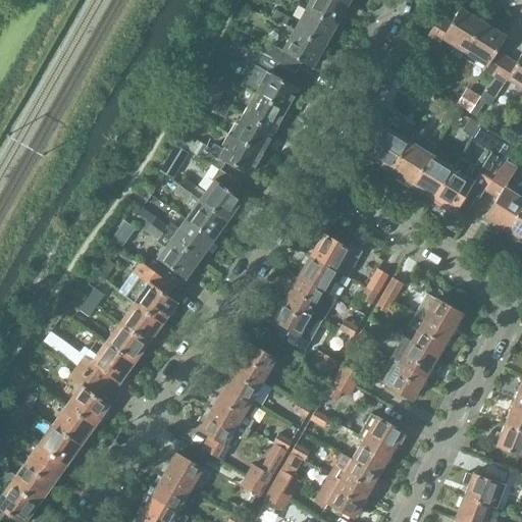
[(335,27),(348,5),(337,0),(310,0),(306,9),(335,27)]
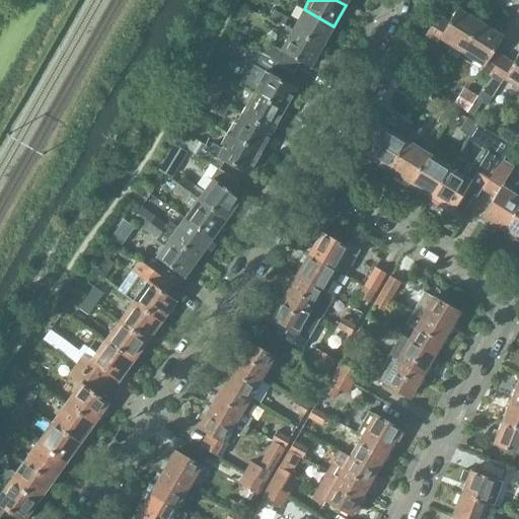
[(322,48),(334,26),(304,9),(292,30),(322,48)]
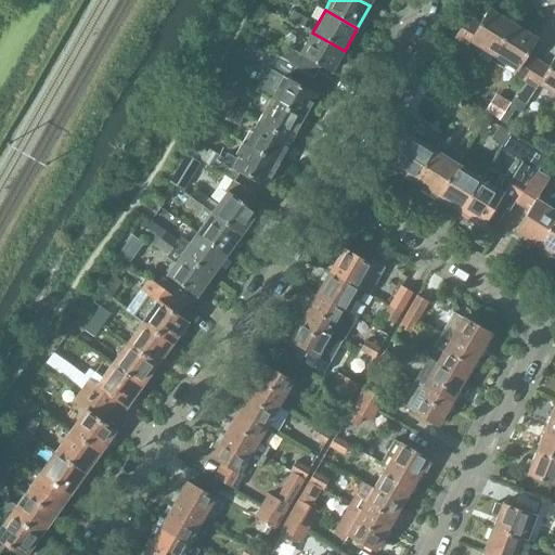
[(487,66),(490,61),(513,25),(489,10),(480,25),(468,17),(454,39),(466,47),(469,41),(479,48),(477,52),(481,54),(479,57),(483,61),(482,63),(487,66)]
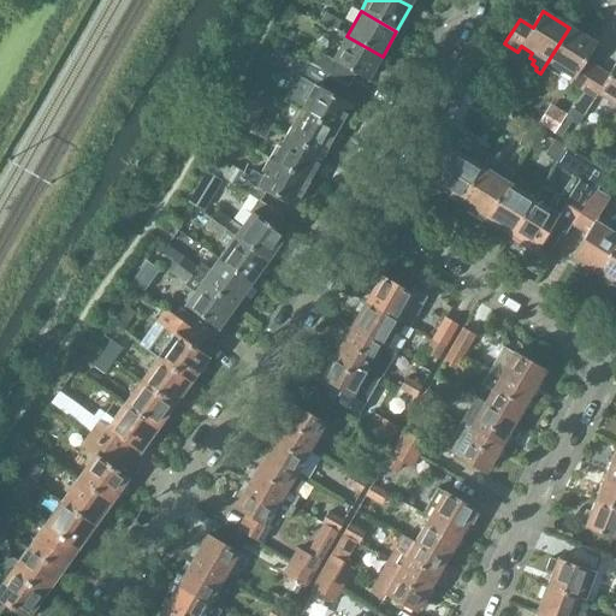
[(569,28),(548,63),(564,72),(573,78),(569,84),(582,92),(597,69),(585,60),(594,43),(569,28)]
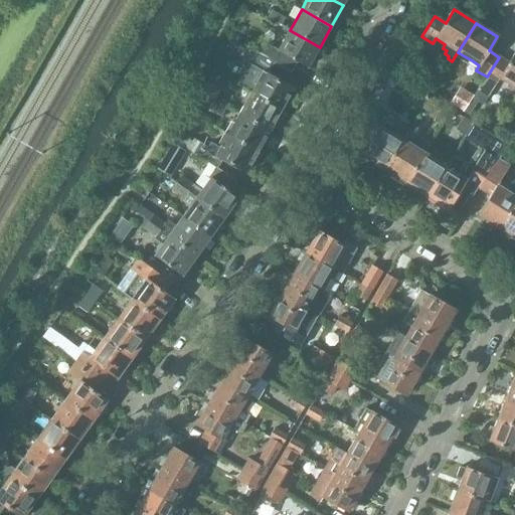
[(290,30),(279,50),(278,51),(298,62),(308,68),(320,47),(290,30)]
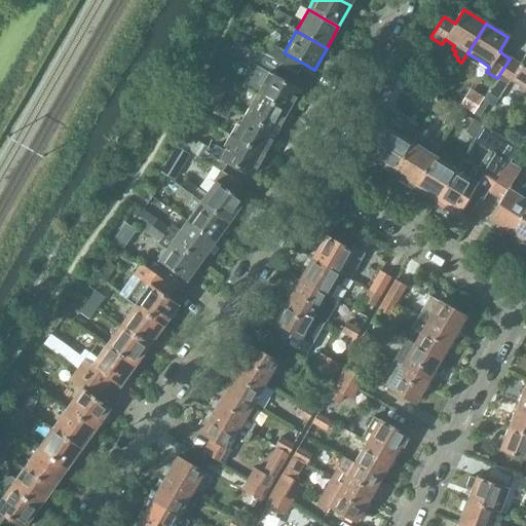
[(262,55),(280,67),(298,76),(304,64),(284,52),(285,51),(277,47),(276,49),(269,43),(262,55)]
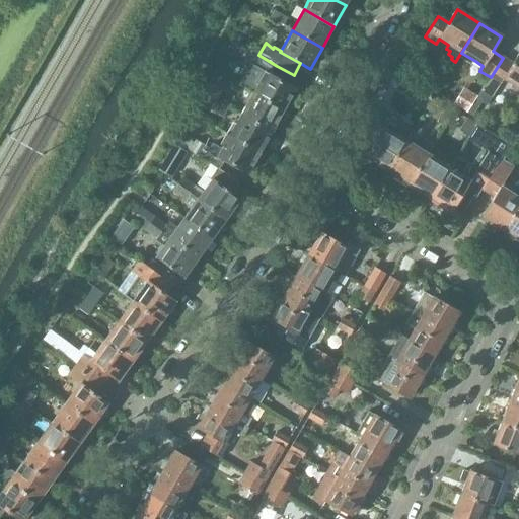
[(277,66),(258,55),(251,51),(245,62),(255,67),(258,62),(269,67),(266,72),(272,76),(277,66)]
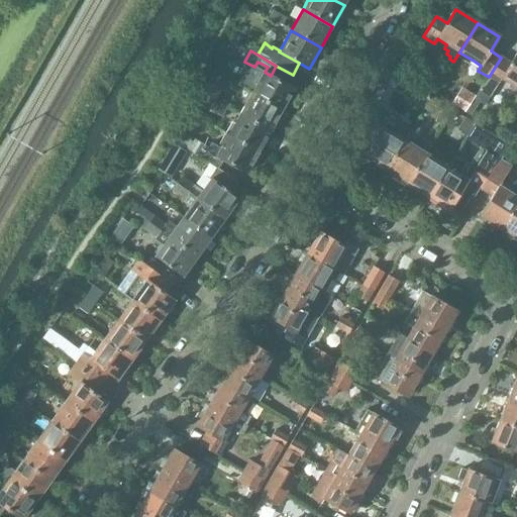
[(516,87),(516,53),(511,64),(501,58),(489,77),(480,92),(483,94),(481,97),(488,101),(502,78),(516,87)]
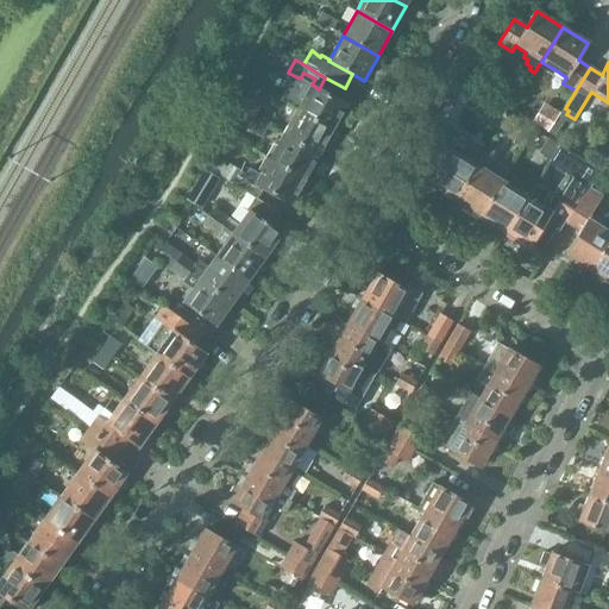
[(306,93),(297,110),(333,130),(347,105),(319,89),(312,85),(315,79),(303,73),(300,79),(295,87),(306,93)]
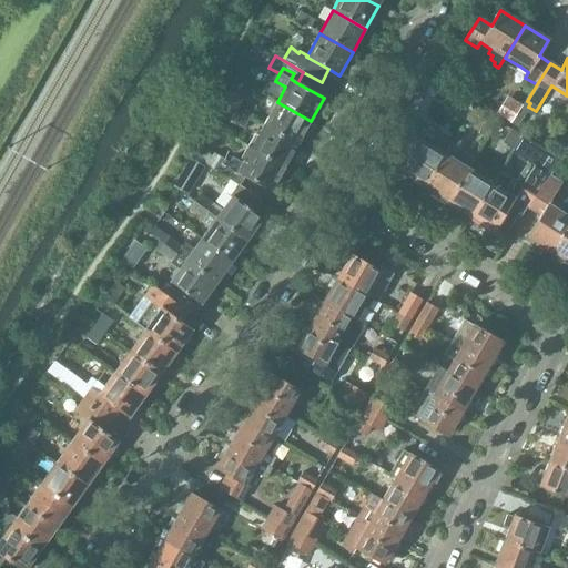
[(440,87),(434,99),(433,101),(476,128),(484,113),(440,87)]
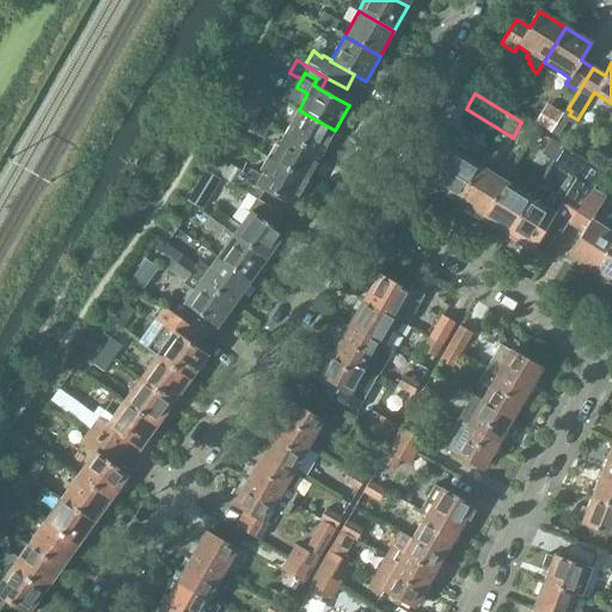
[(299,110),(285,135),(322,155),(335,130),(299,110)]
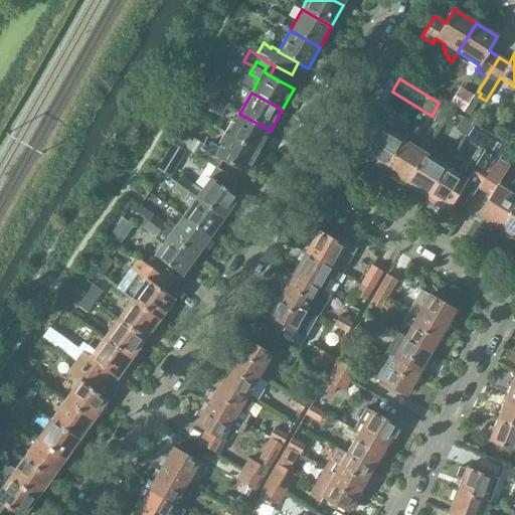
[(239,114),(228,135),(259,152),(271,131),(239,114)]
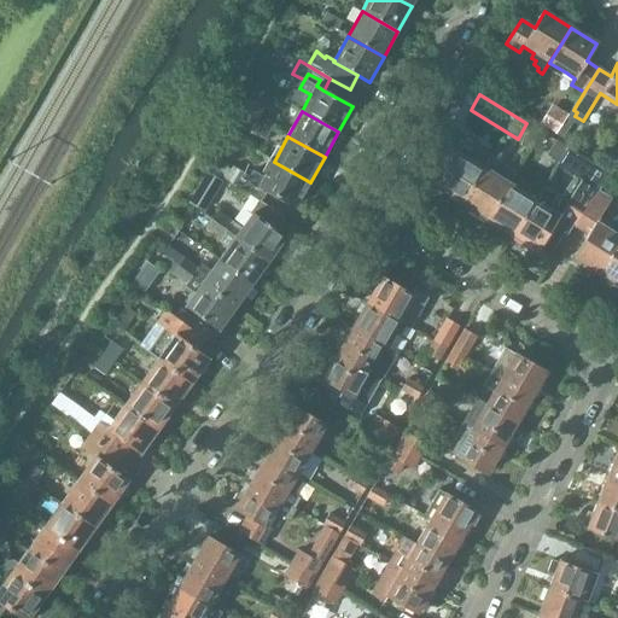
[(567,149),(555,141),(546,156),(558,164),(567,149)]
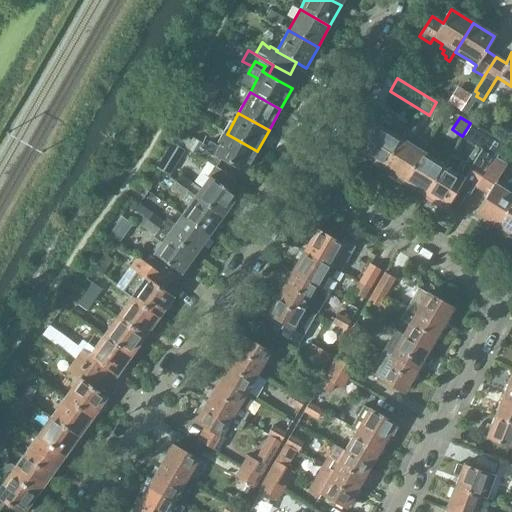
[(361,155),(383,169),(401,140),(379,127),(361,155)]
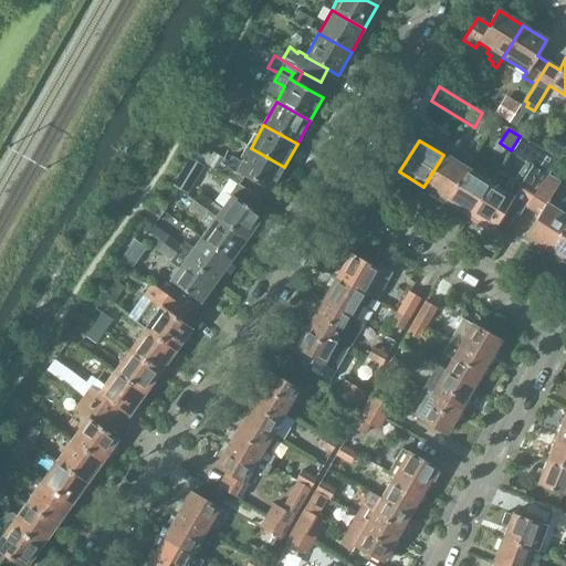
[(547,169),(548,170),(556,158),(537,146),(515,181),(512,179),(503,192),(490,184),(470,216),(493,230),(495,228),(506,234),(522,210),(547,169)]
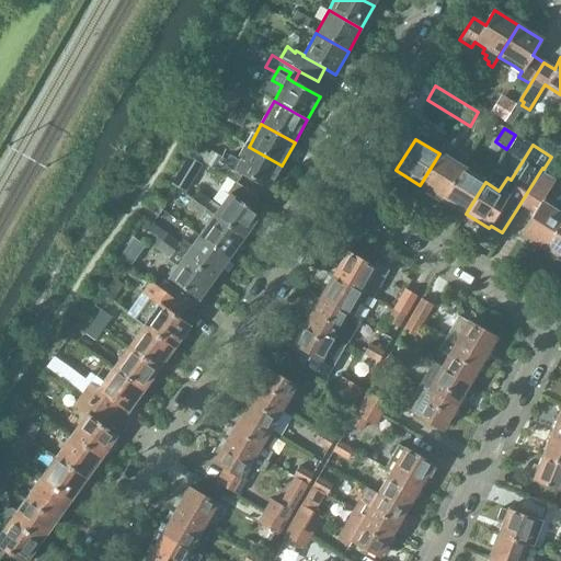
[(282,165),(249,147),(240,162),(229,157),(221,170),(232,175),(236,170),(268,189),(282,165)]
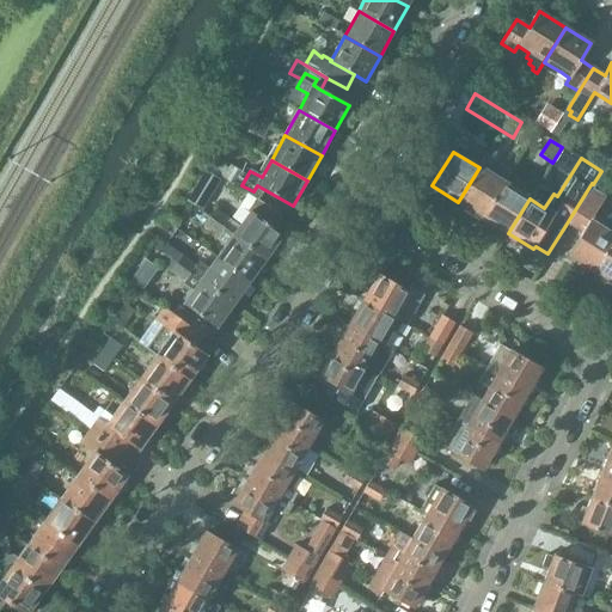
[(458,202),(483,218),(505,183),(479,167),(458,202)]
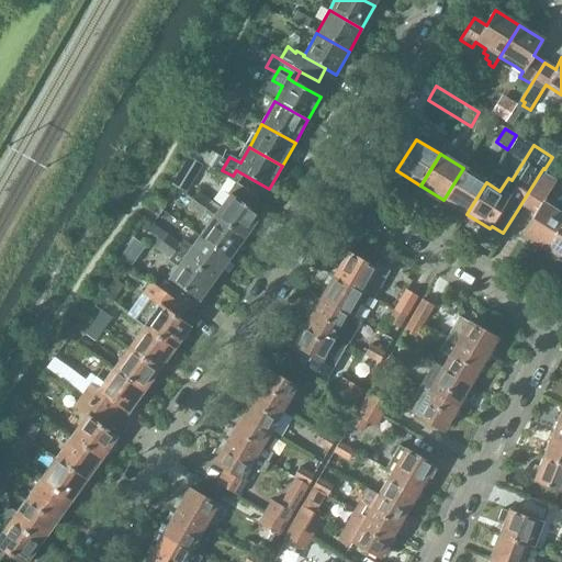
[(444,200),(467,214),(486,182),(463,168),(444,200)]
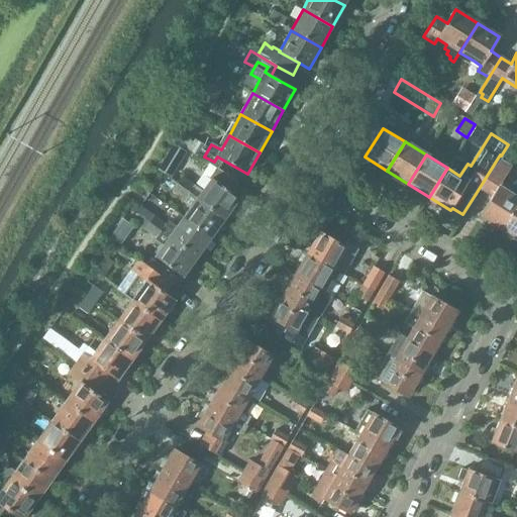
[(482,191),(492,197),(499,187),(500,187),(512,168),(501,161),(482,191)]
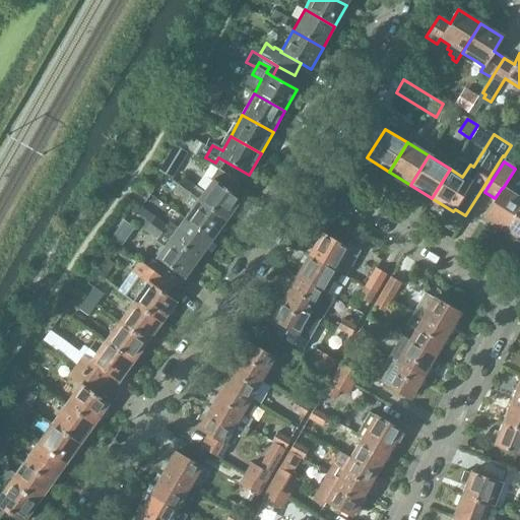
[(166,164),(160,173),(173,180),(178,170),(166,164)]
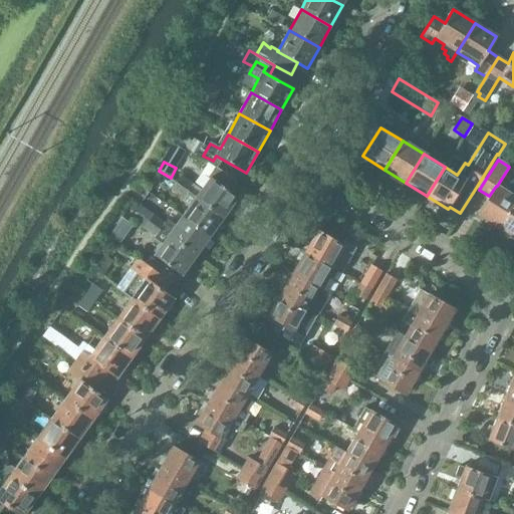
[(211,179),(229,191),(236,181),(218,170),(211,179)]
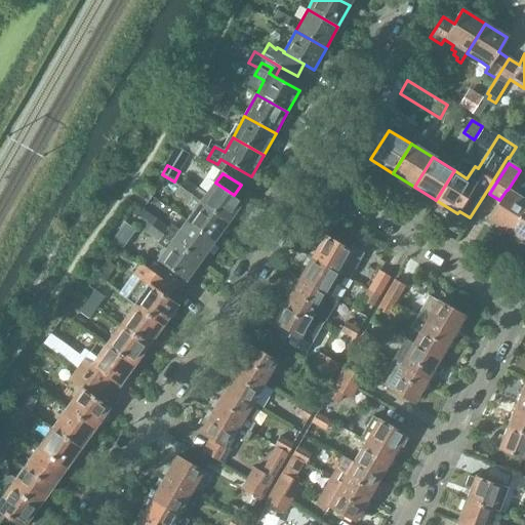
[(182,189),(194,197),(201,202),(229,223),(243,202),(234,195),(215,183),(215,182),(205,195),(187,182),(182,189)]
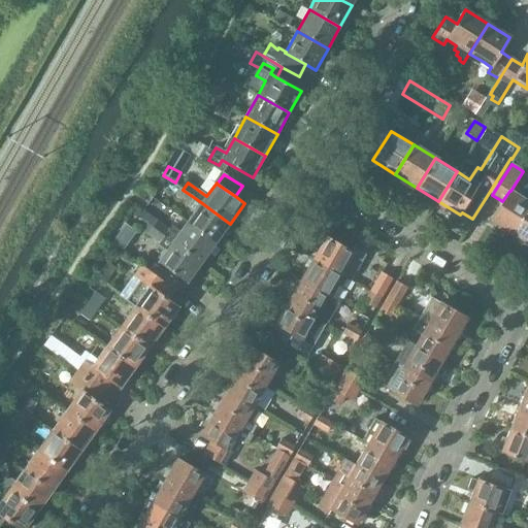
[(195,198),(183,190),(177,197),(190,205),(195,198)]
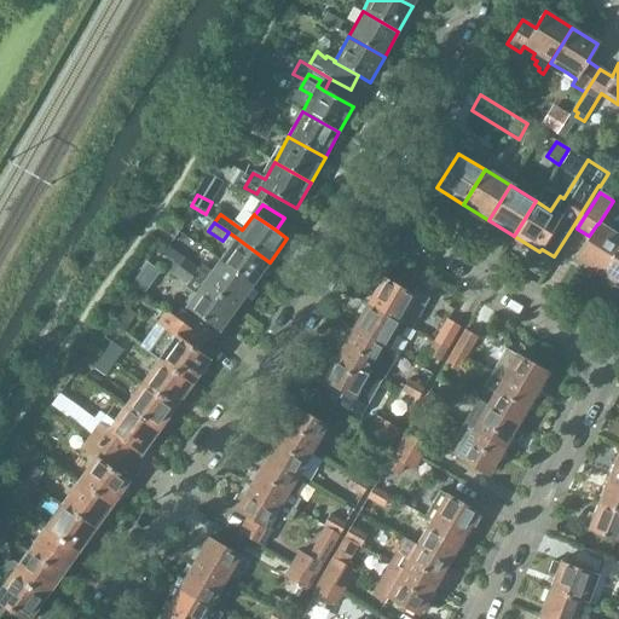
[(576,259),(601,275),(618,246),(618,237),(599,224),(597,224),(589,236),(576,259)]
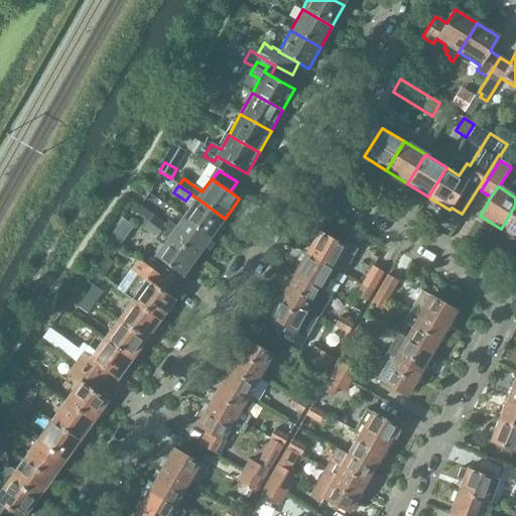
[(198,199),(183,218),(211,238),(225,219),(198,199)]
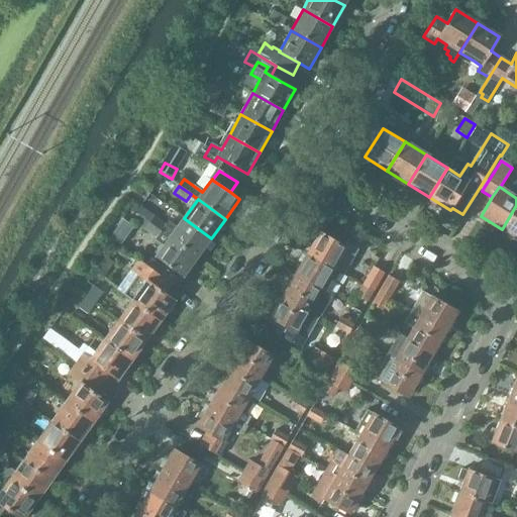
[(516,205),(502,229),(516,238),(516,205)]
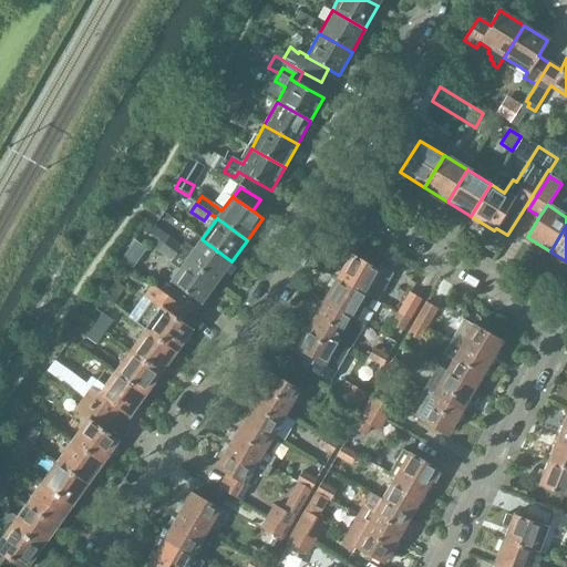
[(216,282),(232,261),(202,239),(192,253),(162,232),(156,239),(165,246),(216,282)]
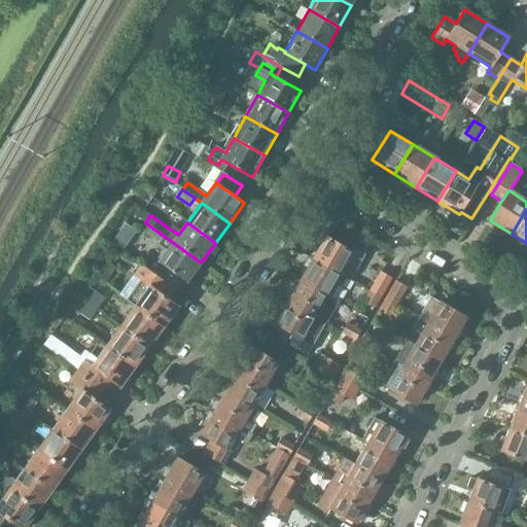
[(159,262),(186,283),(201,262),(153,229),(149,235),(160,242),(159,244),(167,250),(159,262)]
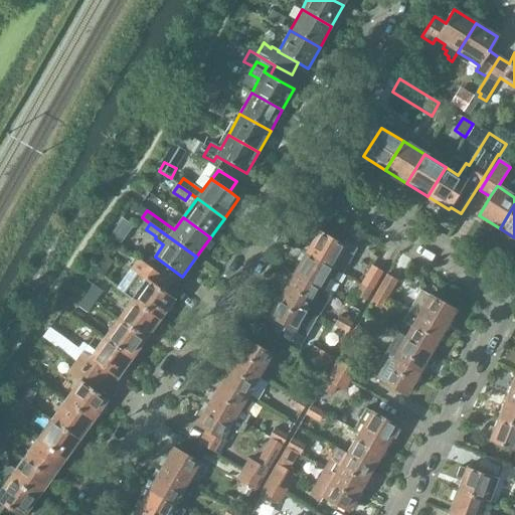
[(318,231),(306,253),(332,269),(342,274),(357,248),(346,241),(343,245),(318,231)]
